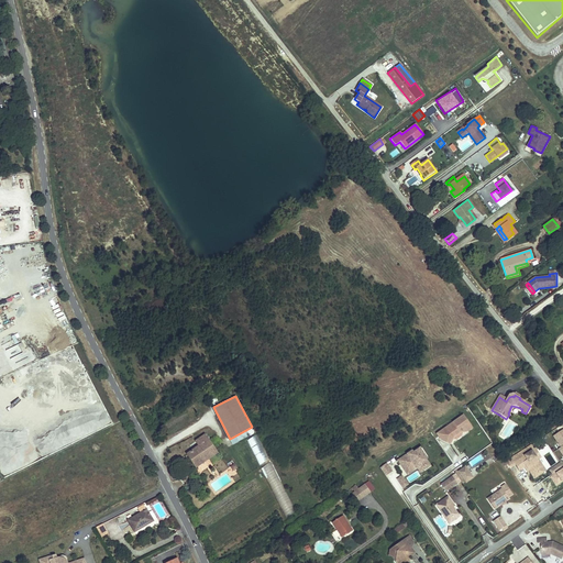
[(472,430),(463,417),(438,435),(442,442),(450,445),(453,438),(460,433),(468,432),(472,430)]
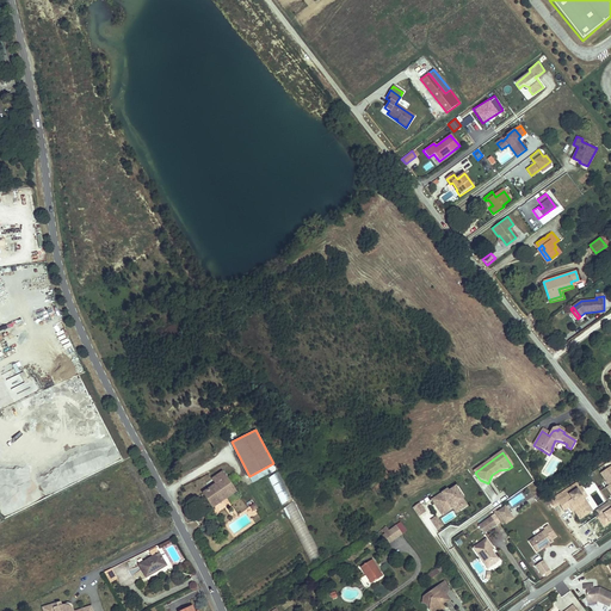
[(213,506),(232,493),(226,485),(230,481),(223,470),(211,479),(215,483),(203,492),(213,506)]
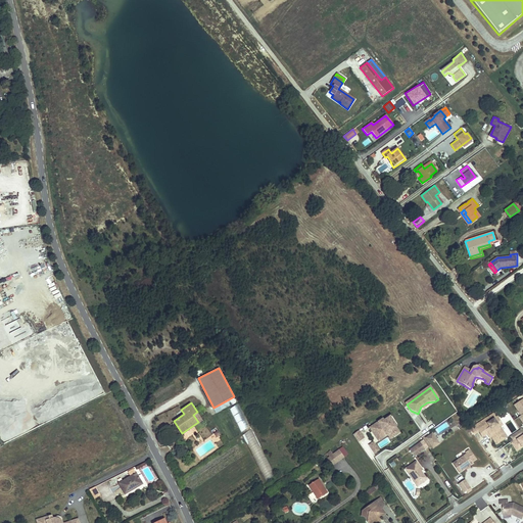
[(202,420),(197,412),(193,415),(198,422),(202,420)]
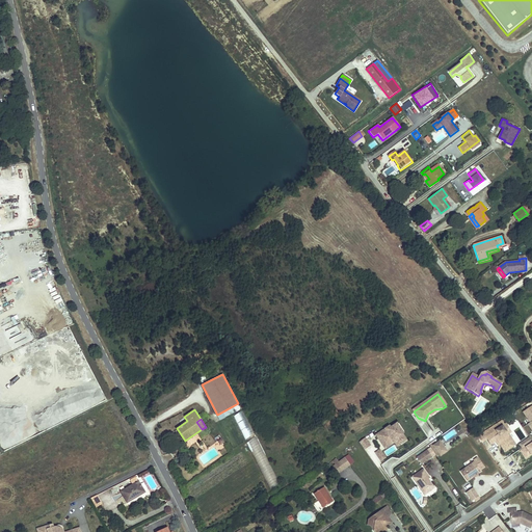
[(485,440),(502,429),(499,424),(477,439),(480,443),(485,440)]
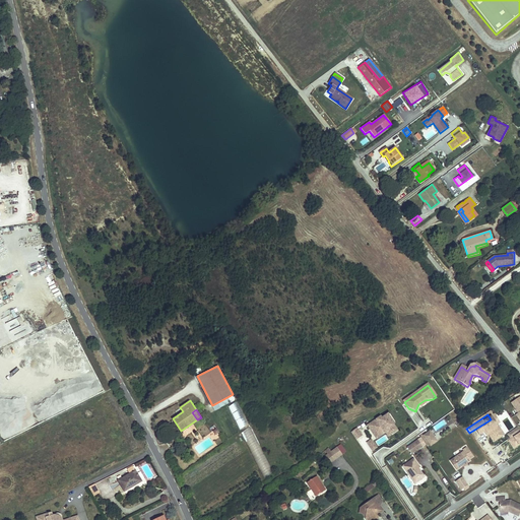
[(381,418),(370,426),(377,435),(386,429),(391,436),(397,432),(390,421),(391,420),(388,415),(382,419),(381,418)]
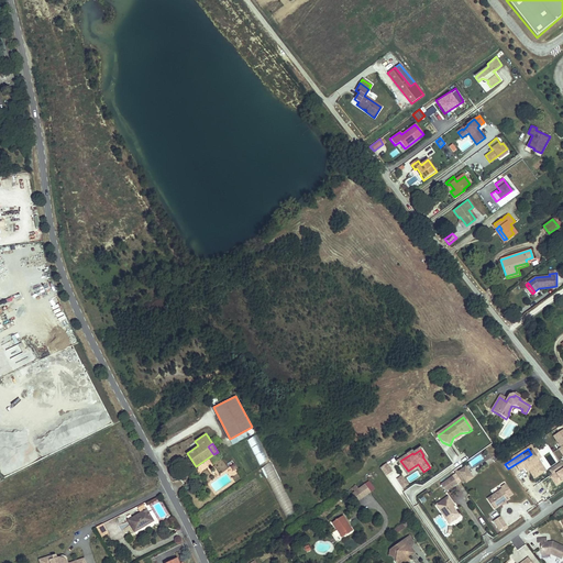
[(531,454),(514,465),(518,473),(523,468),(526,472),(529,470),(530,472),(529,473),(533,479),(543,474),(533,459),(537,456),(534,452),(531,454)]
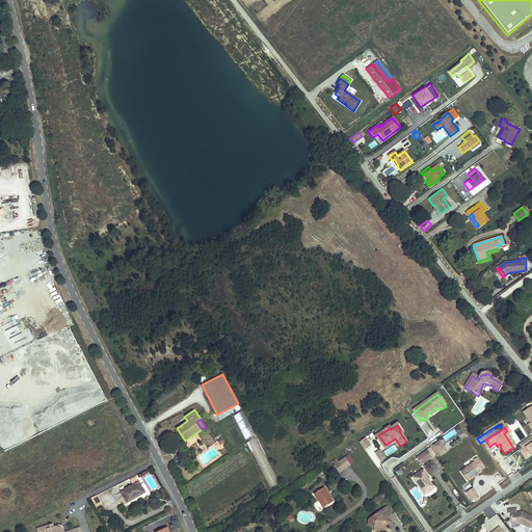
[(443,436),(446,441),(455,434),(453,430),(443,436)]
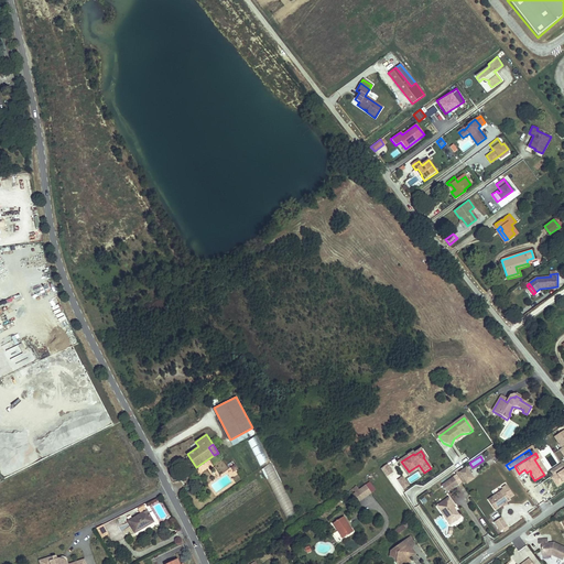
[(534,459),(544,475),(546,474),(539,462),(541,461),(538,457),(534,459)]
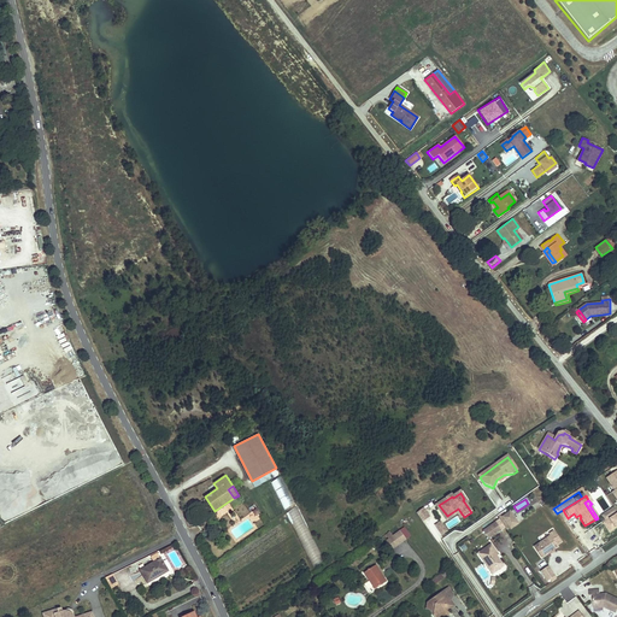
[(464,517),(458,509),(447,516),(439,505),(436,506),(447,522),(458,515),(460,519),(464,517)]
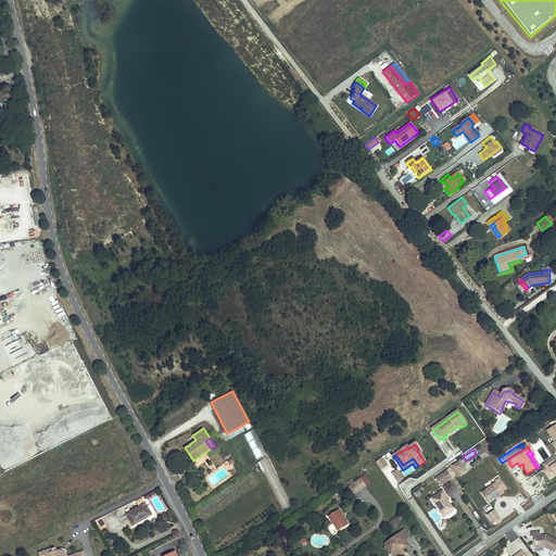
[(260,462),(261,468),(268,466),(270,474),(272,472),(268,459),(260,462)]
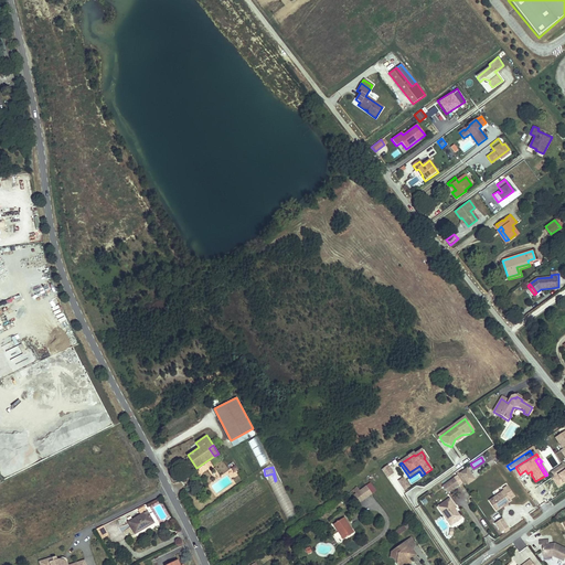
[(387,467),(382,471),(387,480),(394,476),(387,467)]
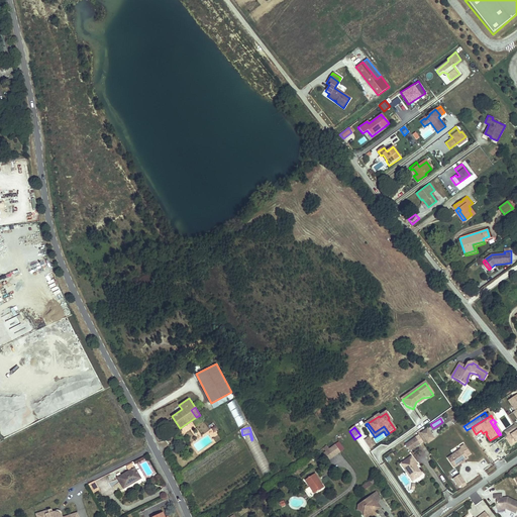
[(419,432),(427,444),(435,438),(426,427),(419,432)]
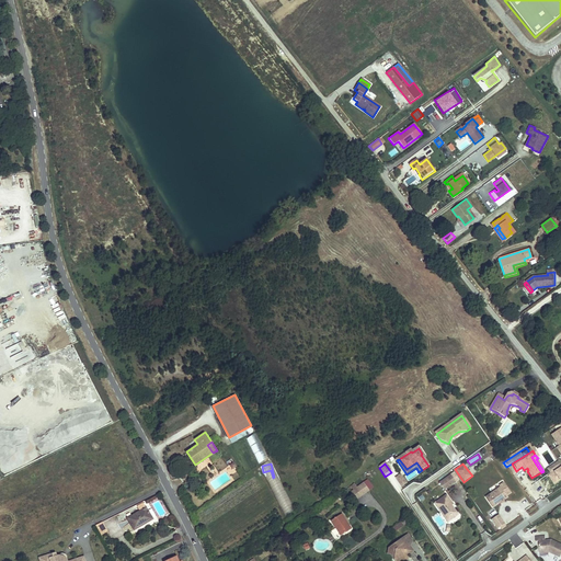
[(551,476),(560,468),(560,467),(559,464),(548,471),(551,476)]
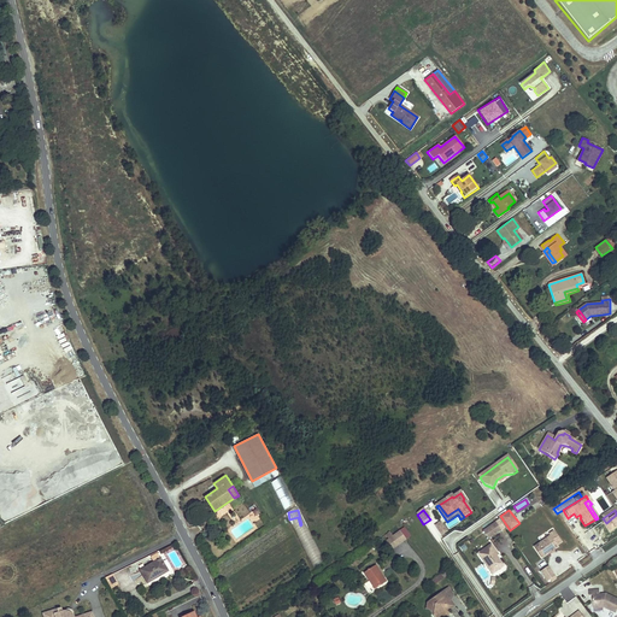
[(495,523),(483,533),(488,540),(500,532),(495,523)]
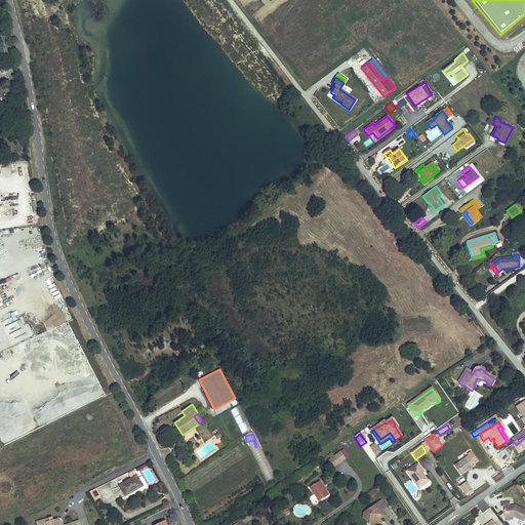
[(380,453),(375,446),(370,448),(376,456),(380,453)]
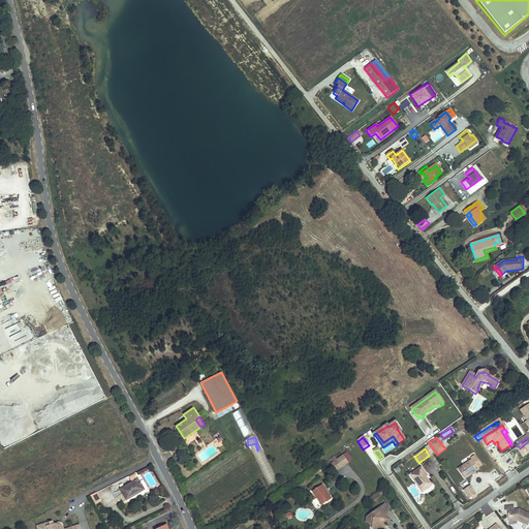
[(342,458),(332,465),(337,472),(347,464),(342,458)]
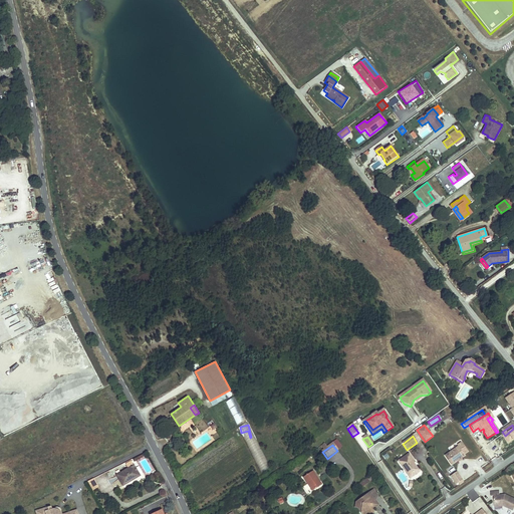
[(468,454),(462,445),(458,448),(459,449),(446,458),(452,467),(458,463),(457,461),(461,459),(461,460),(465,458),(464,457),(468,454)]
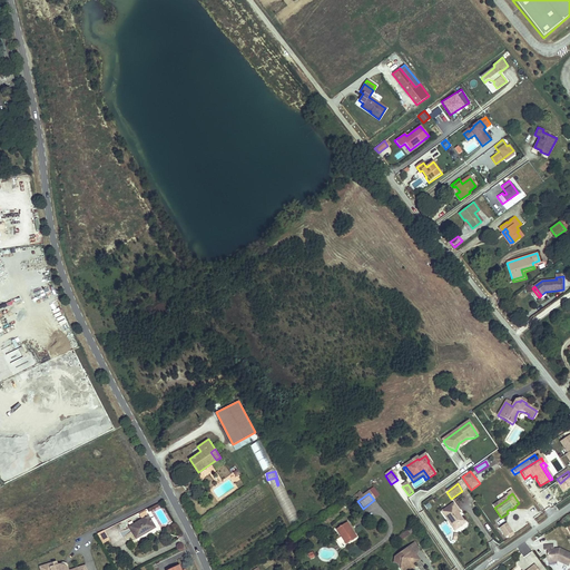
[(459,512),(453,504),(441,513),(449,523),(451,522),(455,529),(463,522),(459,516),(458,513),(459,512)]
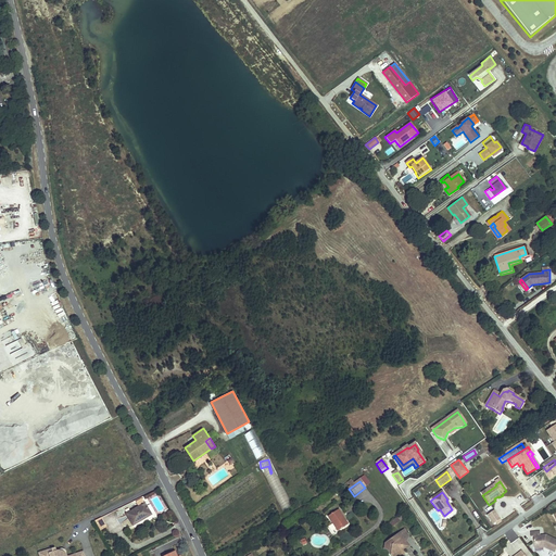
[(139,506),(126,514),(133,525),(151,514),(142,498),(136,502),(139,506)]
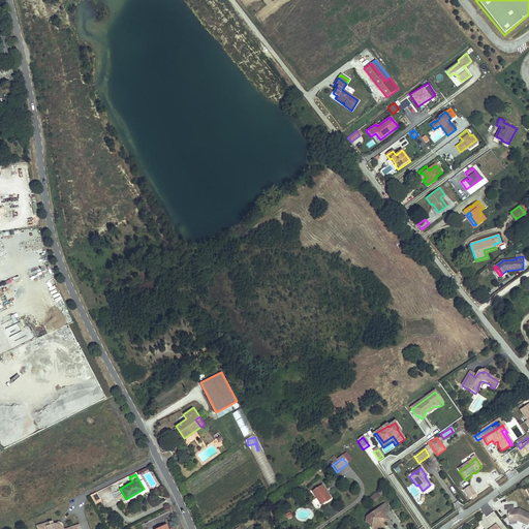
[(423,491),(418,485),(416,486),(423,494),(432,487),(430,485),(423,491)]
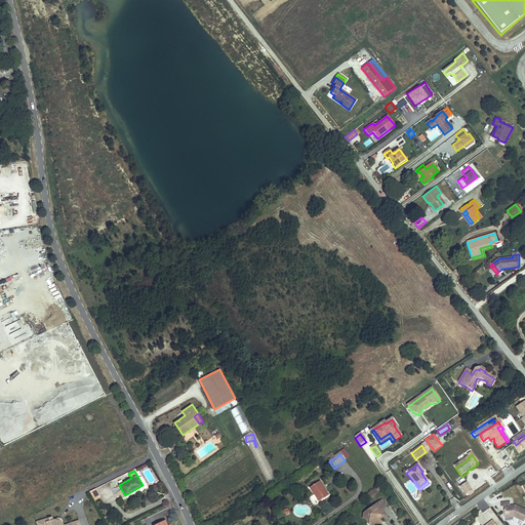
[(320,483),(310,489),(319,503),(329,496),(320,483)]
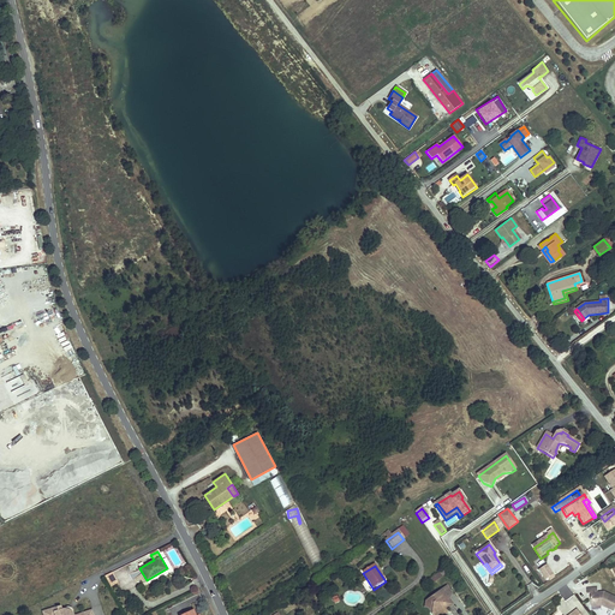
[(115,578),(109,567),(102,571),(108,581),(115,578)]
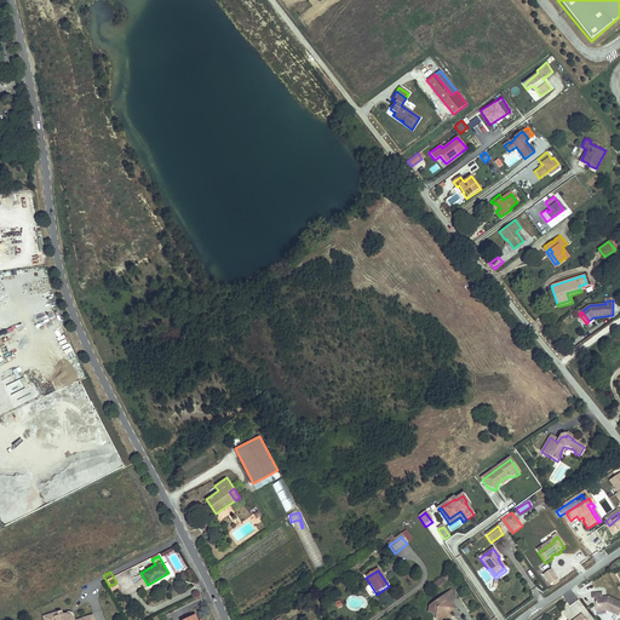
[(561,585),(552,572),(544,578),(551,587),(554,586),(555,589),(561,585)]
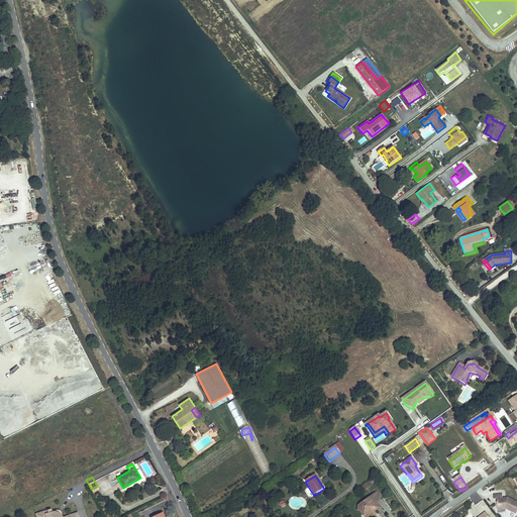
[(375,479),(363,488),(365,492),(378,483),(375,479)]
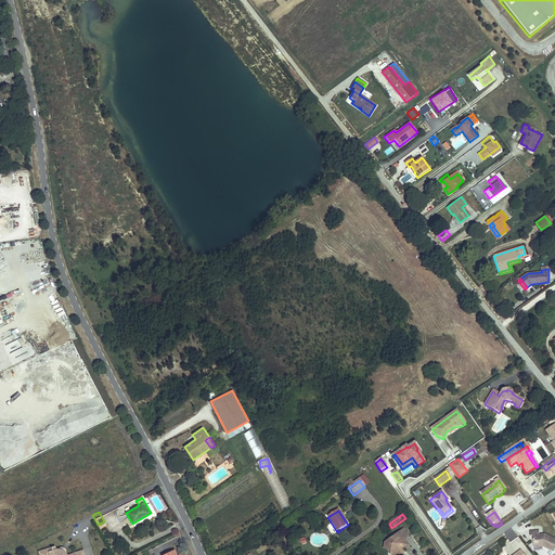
[(399,533),(403,540),(408,537),(403,530),(399,533)]
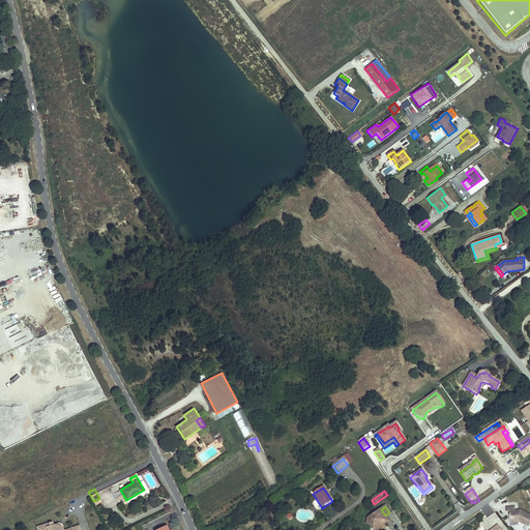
[(519,521),(519,522),(529,527),(529,525),(529,513),(521,510),(516,510),(516,506),(506,507),(506,511),(509,511),(510,521),(519,521)]
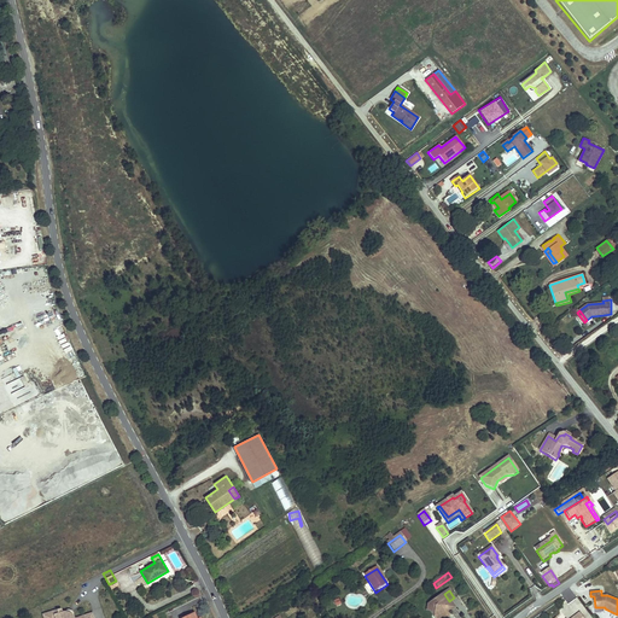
[(449,601),(444,594),(427,605),(427,608),(429,611),(431,610),(433,613),(432,617),(444,617),(445,616),(455,610),(449,601)]
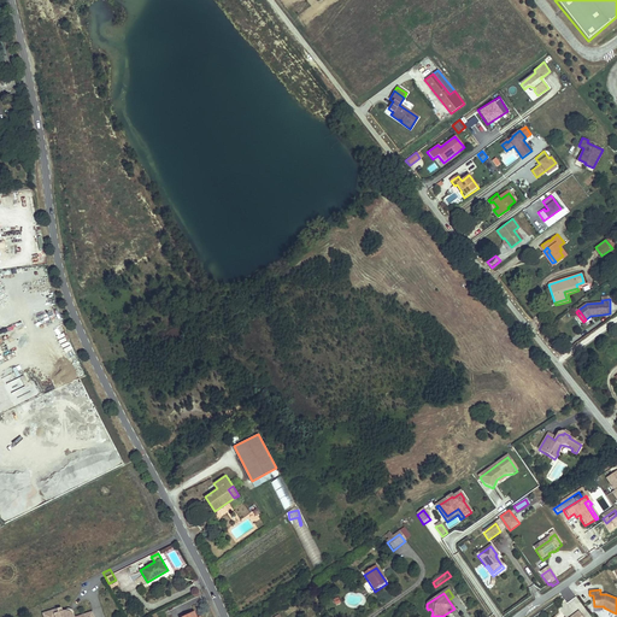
[(84,616),(82,610),(71,612),(71,610),(70,610),(68,607),(65,606),(63,606),(62,606),(59,606),(58,603),(41,609),(42,616),(84,616)]
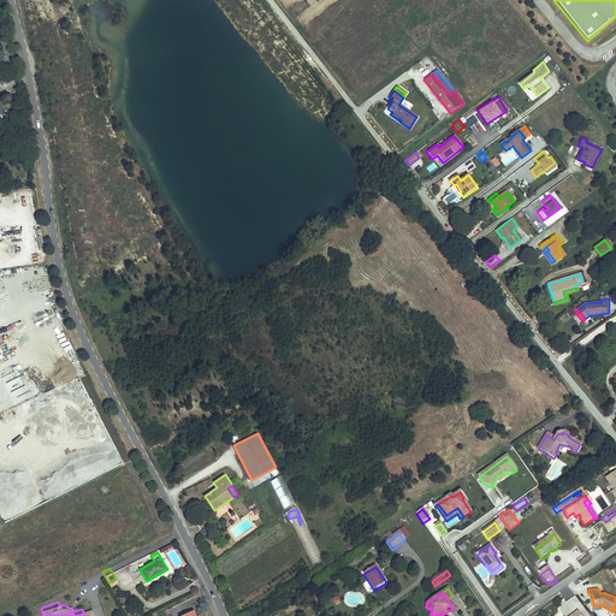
[(575,605),(572,608),(569,604),(554,615),(555,615),(566,615),(578,609),(575,605)]
